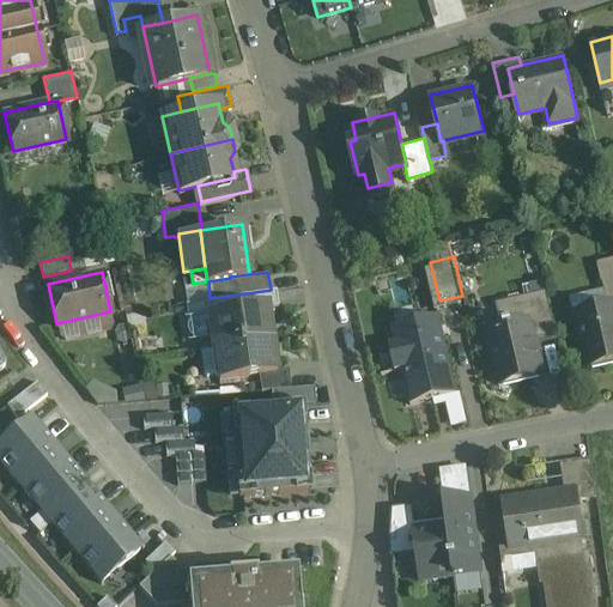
[(546,287),(497,299),(503,322),(530,316),(535,335),(556,331),(546,287)]
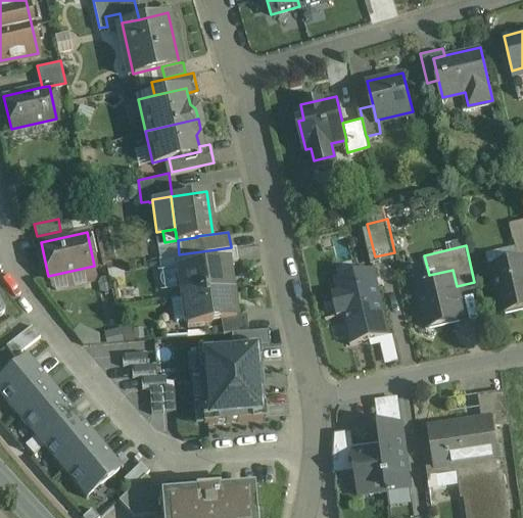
[(231,247),(209,250),(211,261),(211,263),(227,261),(237,260),(235,246),(231,246),(231,247)]
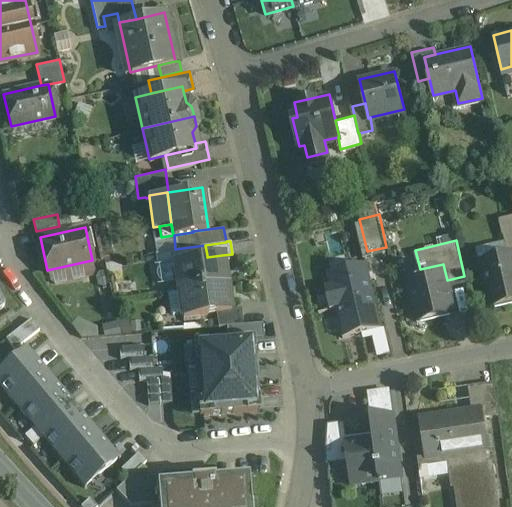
[(175,249),(155,252),(157,264),(160,263),(160,262),(174,260),(207,255),(205,245),(175,249)]
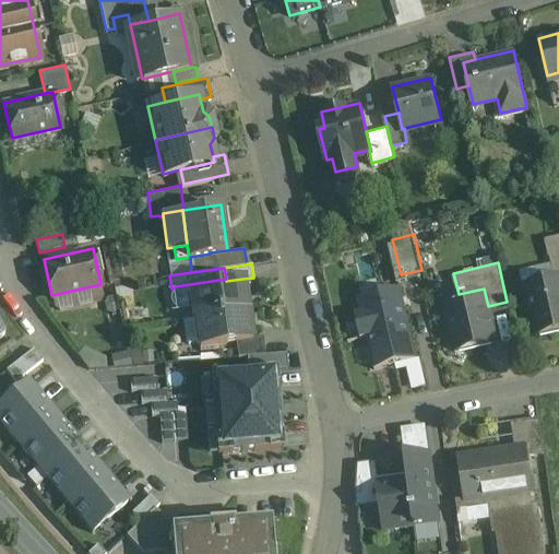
[(558,273),(528,281),(533,301),(527,302),(534,332),(558,327),(558,273)]
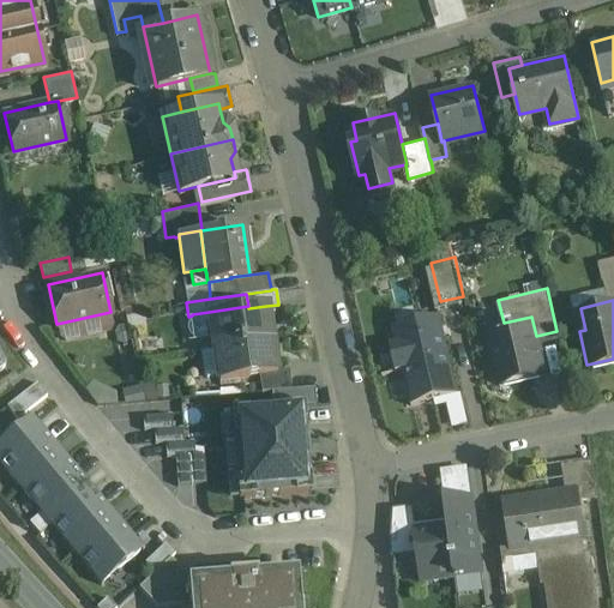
[(248,306),(209,312),(209,314),(215,314),(217,333),(218,343),(214,344),(214,345),(271,337),(266,306),(248,308),(248,306)]
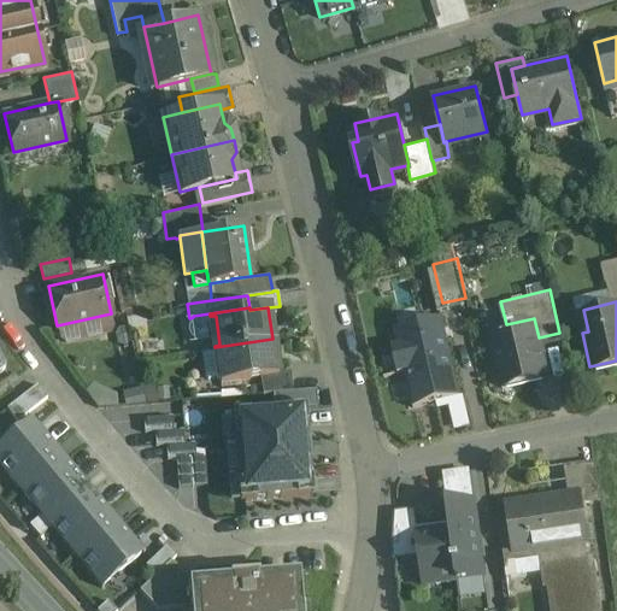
[(210,313),(193,316),(193,317),(193,319),(189,323),(189,329),(192,334),(195,338),(201,338),(218,335),(216,316),(210,316),(210,313)]
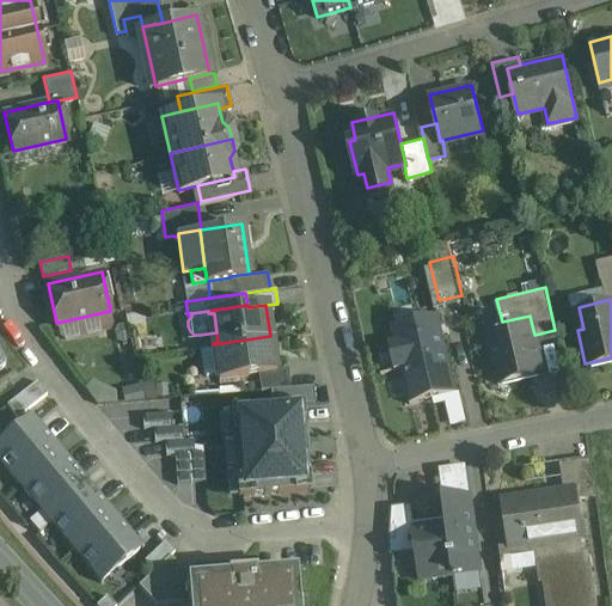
[(392,359),(446,346),(438,312),(391,323),(396,340),(389,342),(392,359)]
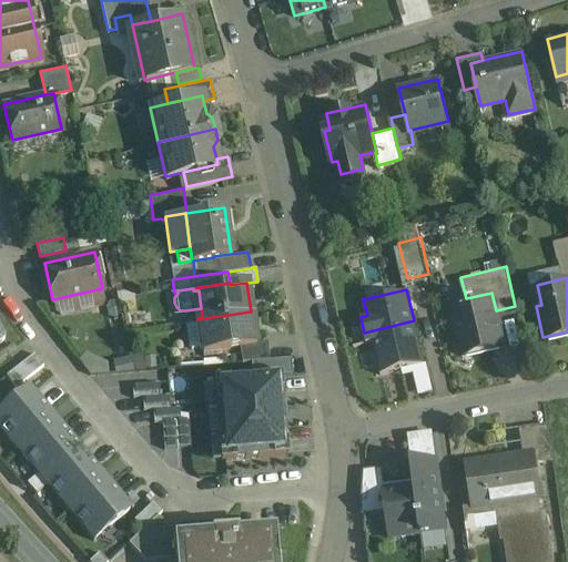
[(466,298),(450,302),(463,354),(504,344),(496,310),(492,293),(466,298)]
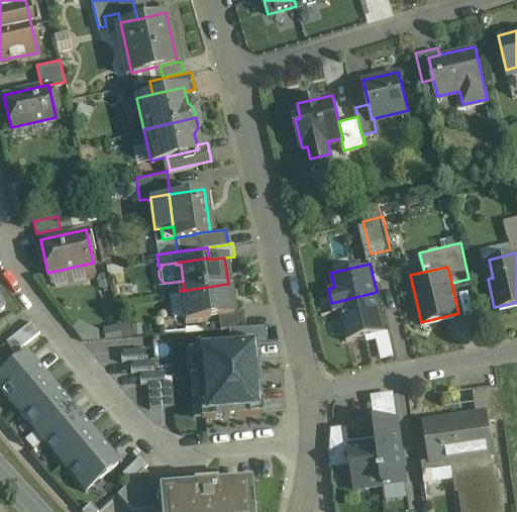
[(228,284),(180,291),(181,293),(184,292),(188,316),(184,317),(184,319),(218,314),(217,313),(232,311),(228,284)]
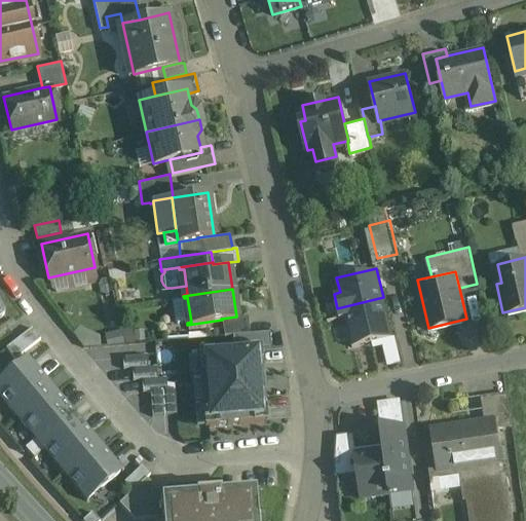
[(183,296),(172,298),(172,300),(175,320),(178,322),(184,321),(187,323),(191,322),(187,297),(184,298),(183,296)]
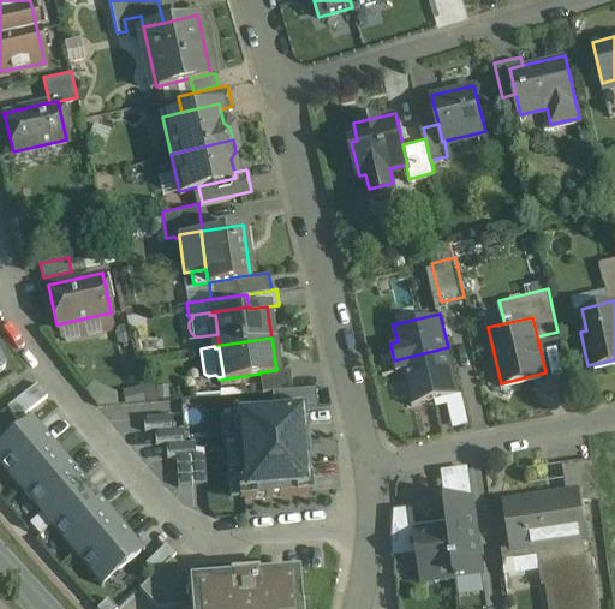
[(448,347),(394,360),(396,369),(404,366),(412,402),(459,392),(448,347)]
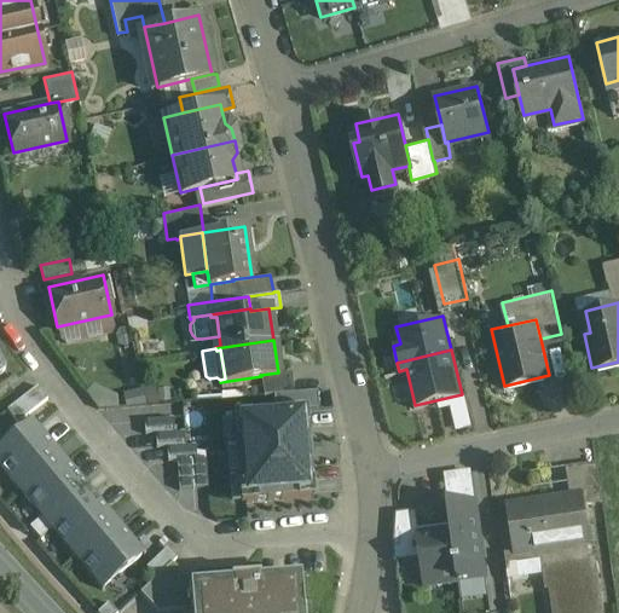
[(278,372),(260,375),(261,376),(264,393),(275,393),(293,391),(290,370),(278,372)]
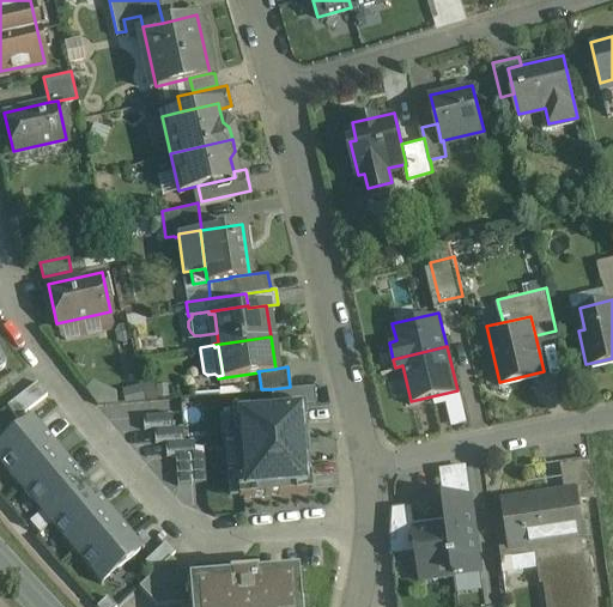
[(10,396),(19,411),(47,392),(37,378),(10,396)]
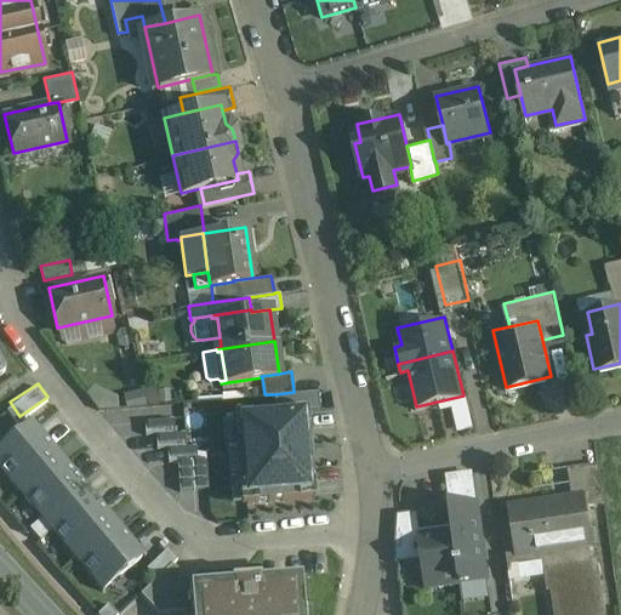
[(126,404),(172,400),(171,385),(125,388),(126,404)]
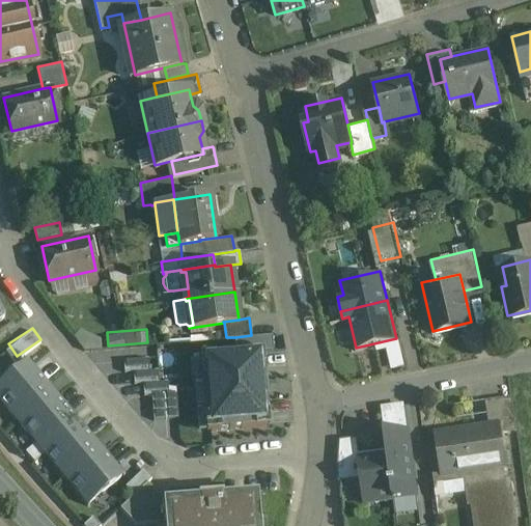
[(253,350),(251,335),(235,337),(236,352),(253,350)]
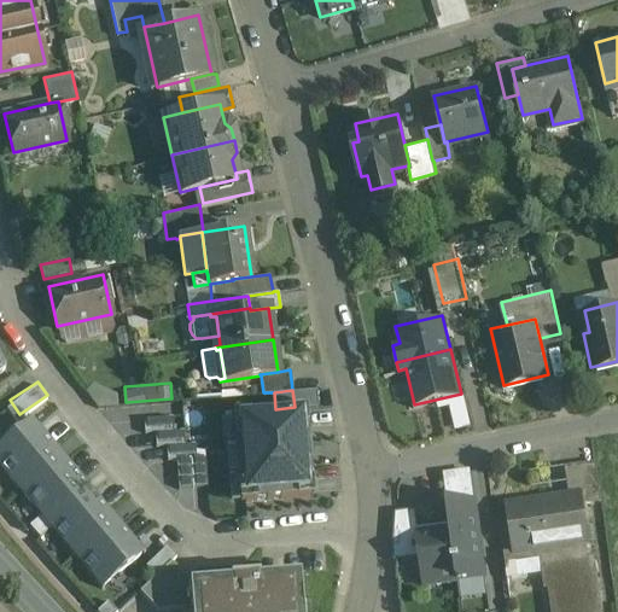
[(275,409),(234,412),(240,499),(312,491),(305,407),(295,407),(275,409)]
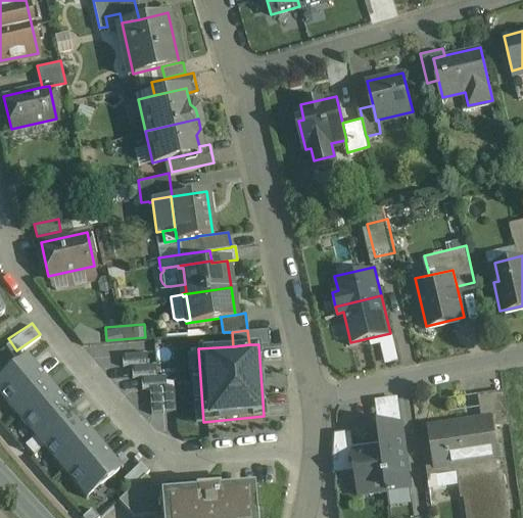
[(146,350),(122,352),(123,365),(131,365),(132,377),(141,376),(142,388),(150,387),(151,412),(176,410),(174,385),(167,386),(165,374),(157,374),(156,363),(147,364),(146,350)]
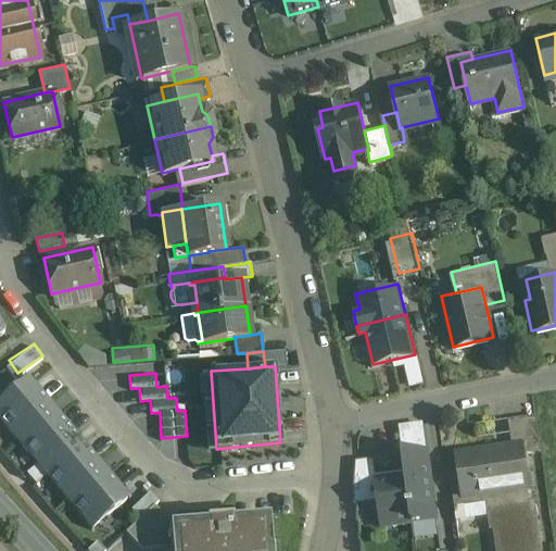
[(29,376),(0,400),(0,418),(91,527),(130,496),(29,376)]
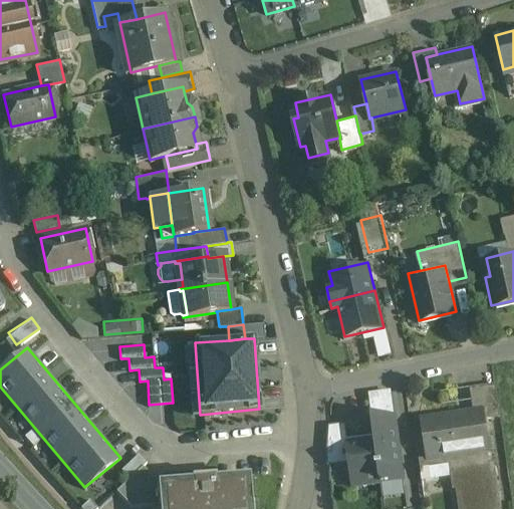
[(495,382),(470,386),(474,411),(484,409),(485,417),(500,414),(495,382)]
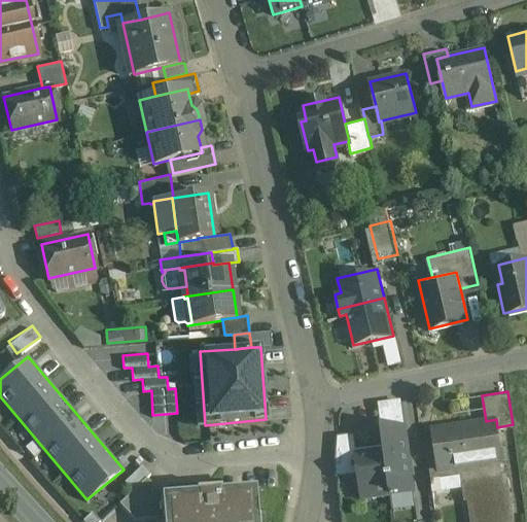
[(486,421),(432,429),(438,468),(467,464),(498,459),(502,459),(497,427),(496,419),(486,421)]
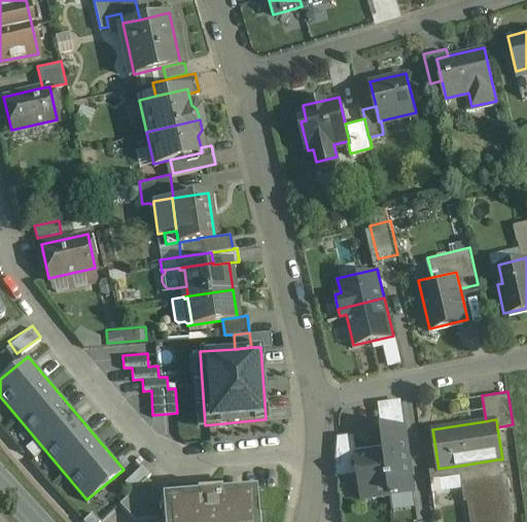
[(358,446),(359,467),(362,497),(415,490),(406,423),(381,427),(384,443),(358,446)]
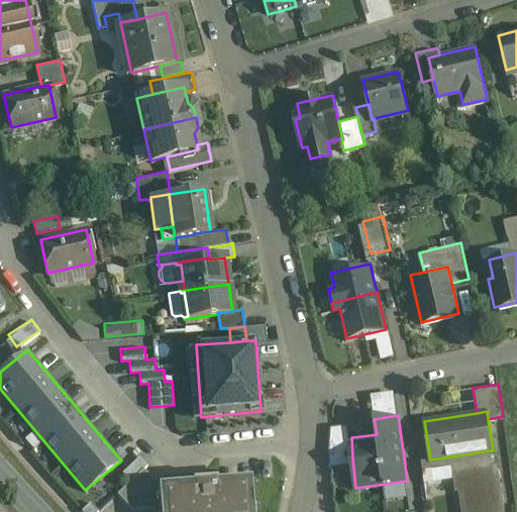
[(352,458),(351,437),(348,422),(330,424),(328,455),(329,462),(352,458)]
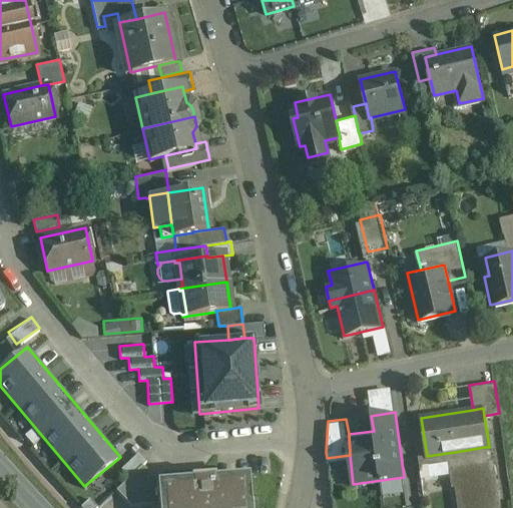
[(485,447),(455,452),(460,485),(455,486),(458,507),(501,507),(494,460),(487,461),(485,447)]
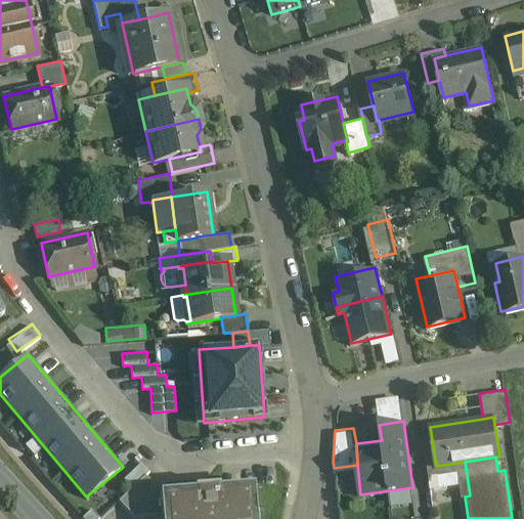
[(160,489),(144,472),(117,496),(133,512),(161,510),(160,489)]
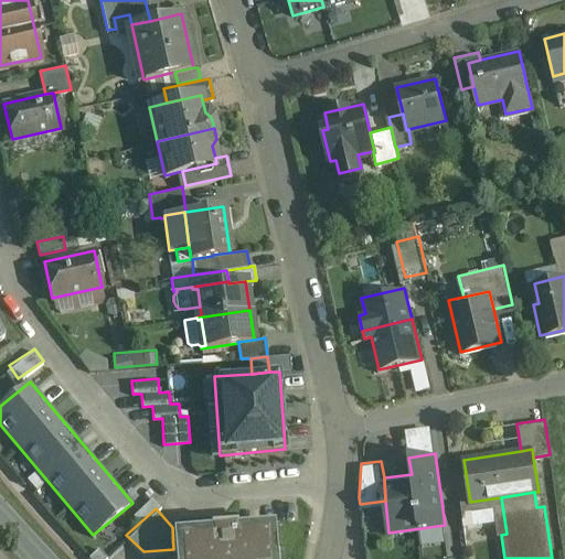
[(173,549),(173,558),(276,558),(274,515),(171,522),(172,527),(173,549)]
